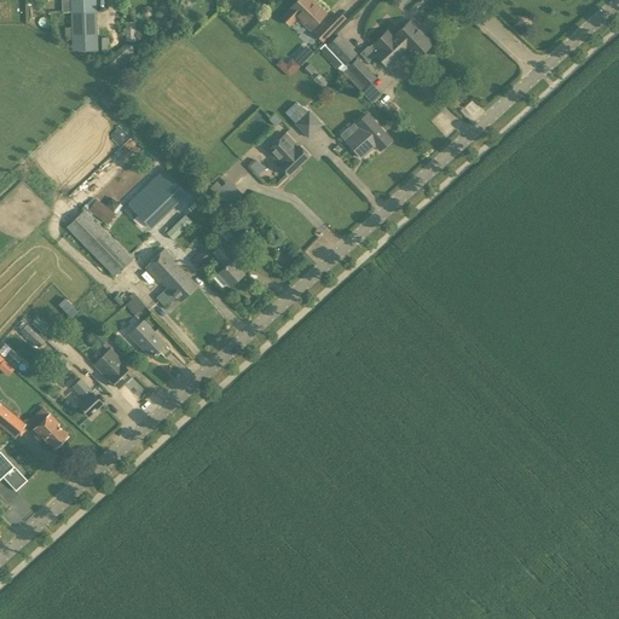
[(96,0),(69,0),(62,1),(62,12),(70,12),(70,28),(64,28),(65,38),(70,38),(71,51),(98,51),(96,0)]
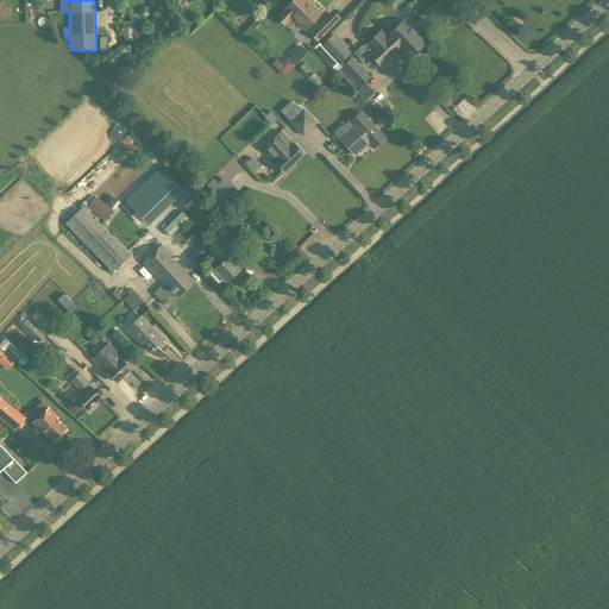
[(305,30),(321,13),(307,0),(293,0),(284,10),(305,30)]
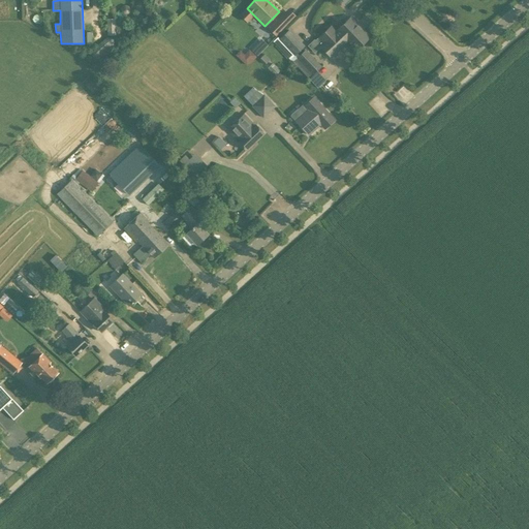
[(275,36),(296,16),(287,8),(268,29),(275,36)]
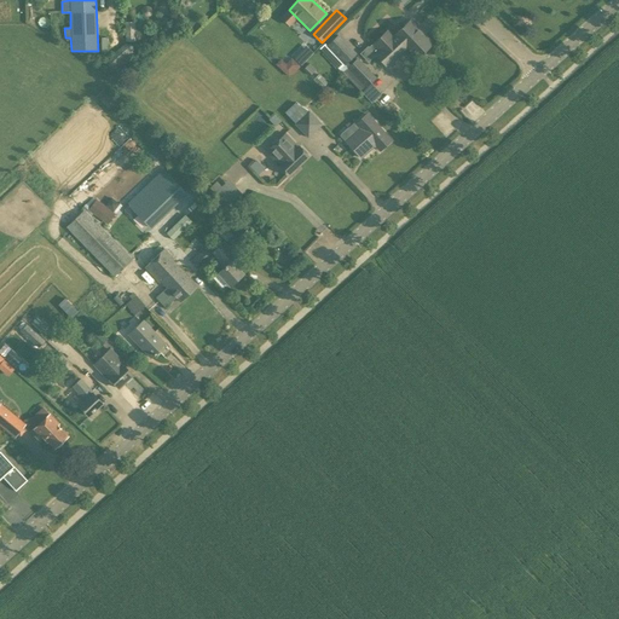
[(411,19),(393,36),(387,29),(371,45),(377,51),(375,55),(387,68),(405,51),(415,61),(433,44),(411,19)]
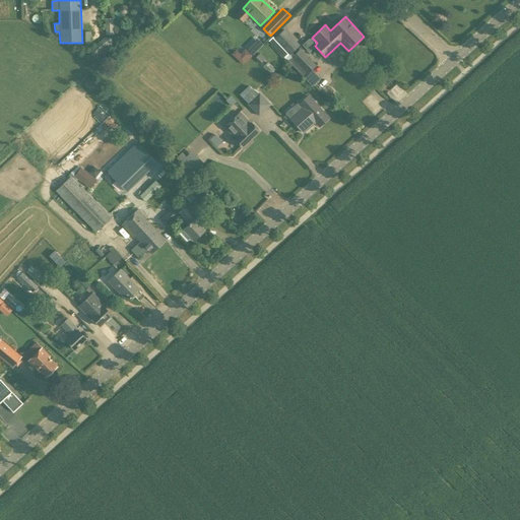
[(107,35),(115,35),(114,18),(106,18),(107,35)]
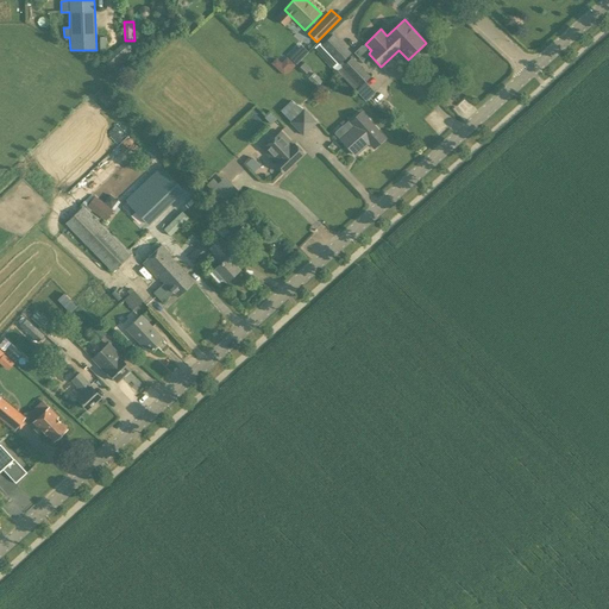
[(301,27),(295,33),(301,38),(307,32),(301,27)]
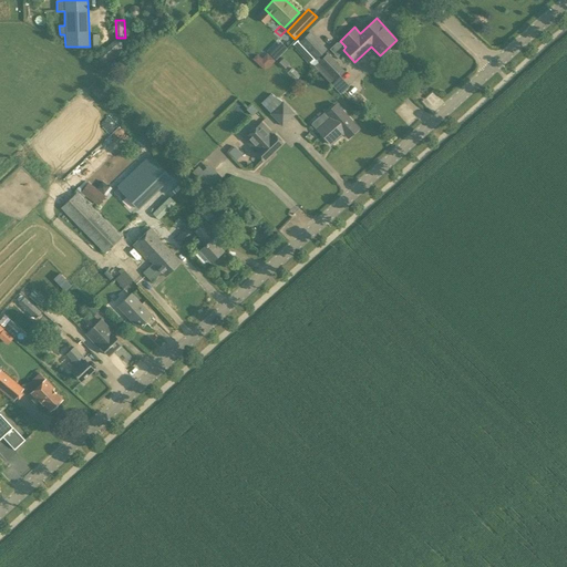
[(311,64),(327,50),(310,31),(299,42),(298,40),(292,44),(311,64)]
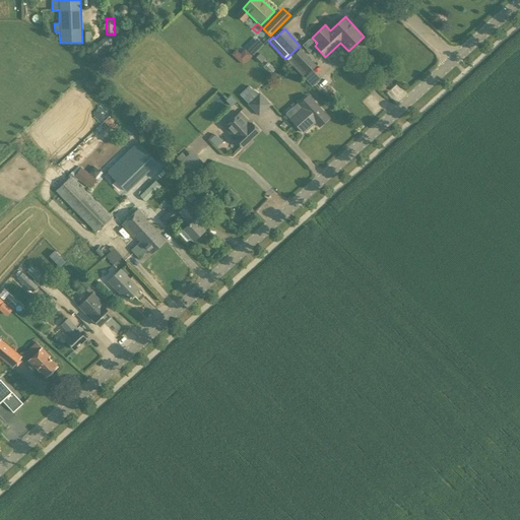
[(96,61),(113,46),(105,37),(87,51),(96,61)]
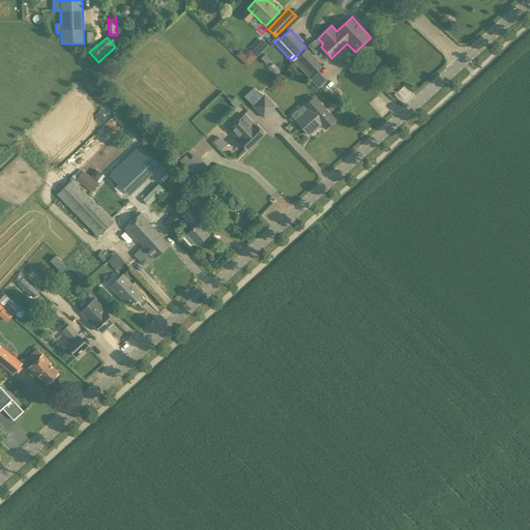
[(251,49),(245,54),(241,51),(237,55),(248,66),(258,57),(251,49)]
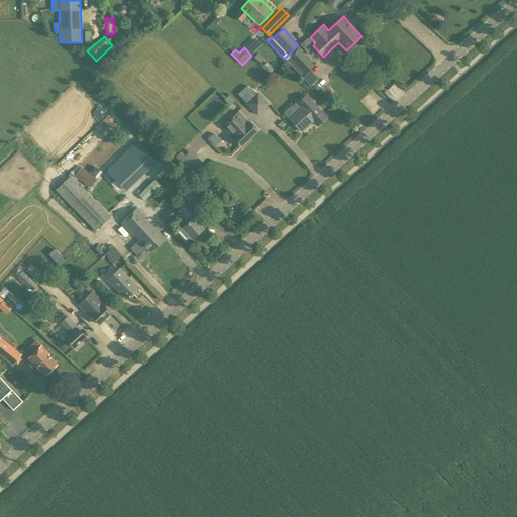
[(301,77),(314,66),(298,48),(286,60),(301,77)]
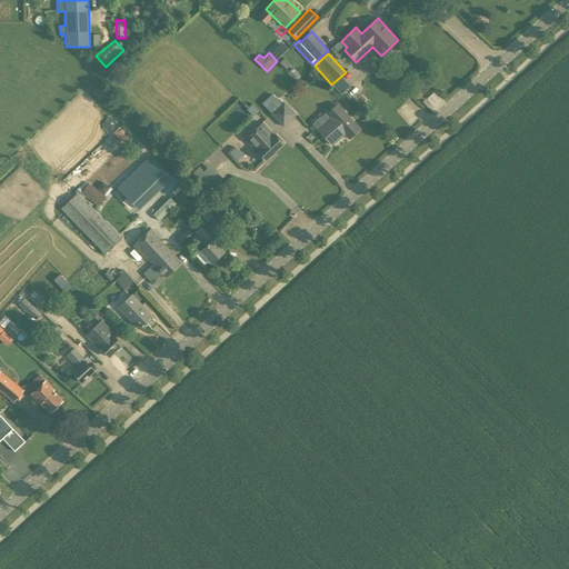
[(285,101),(282,102),(277,98),(266,108),(271,113),(283,126),(296,115),(285,101)]
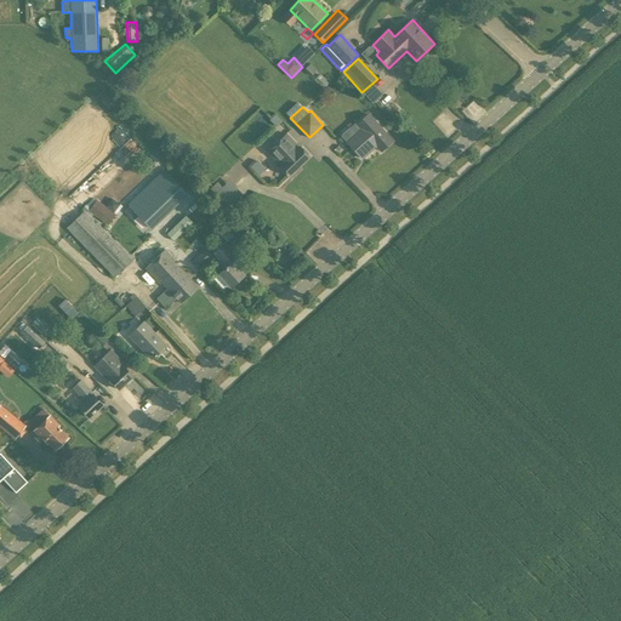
[(381,152),(393,142),(368,114),(357,125),(360,129),(347,142),(363,159),(376,146),(381,152)]
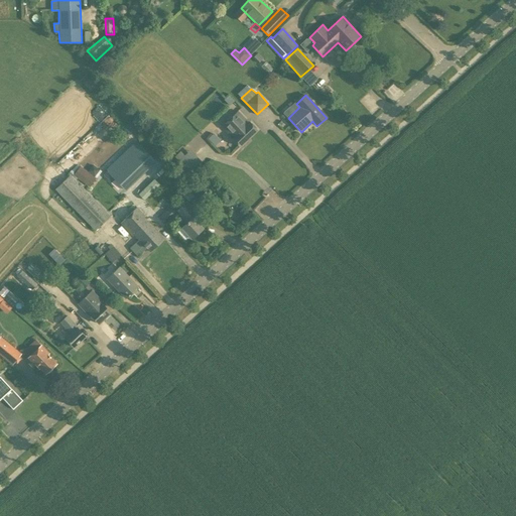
[(232,138),(239,146),(257,129),(250,122),(249,122),(238,111),(222,126),(233,137),(232,138)]
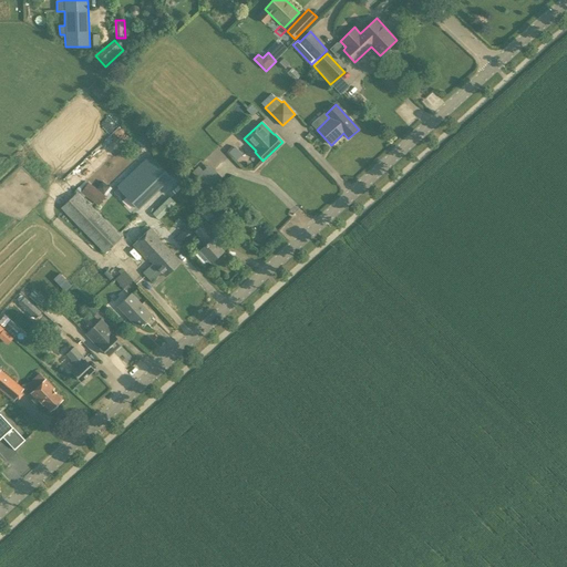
[(235,146),(229,152),(237,161),(243,155),(235,146)]
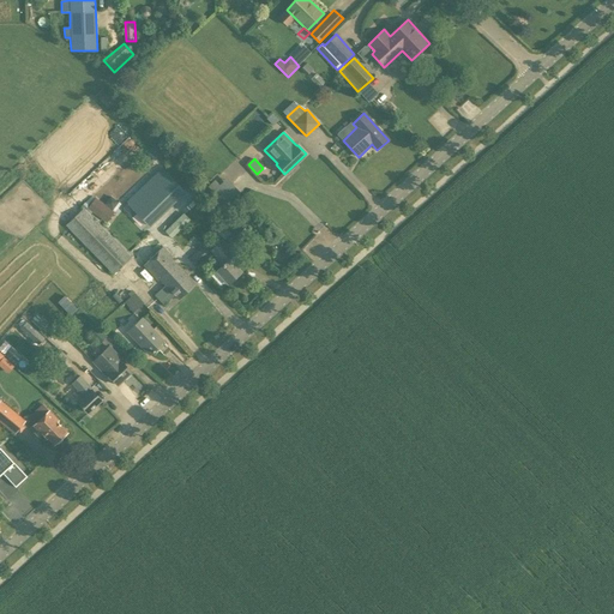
[(154,161),(148,167),(154,173),(160,167),(154,161)]
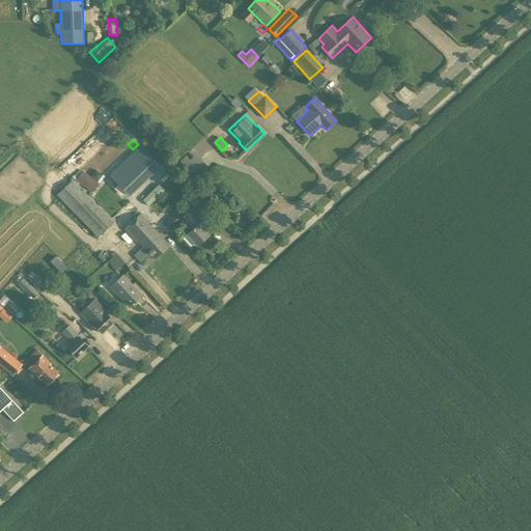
[(117,184),(129,196),(160,166),(140,146),(124,161),(118,155),(104,169),(110,175),(106,179),(113,188),(117,184)]
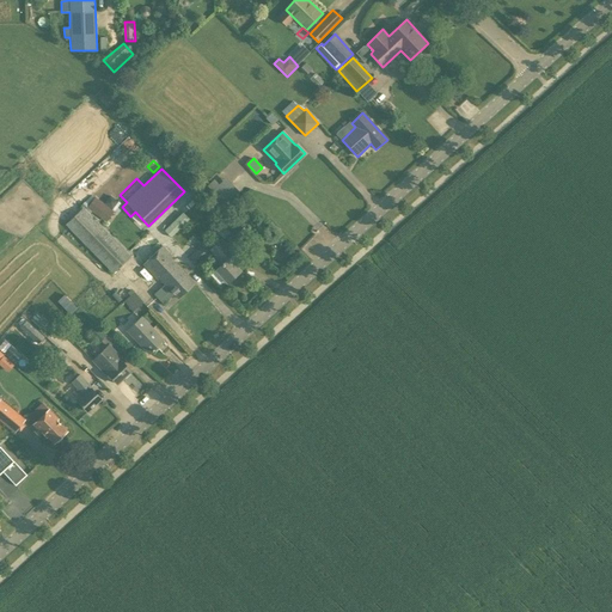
[(87,208),(102,219),(110,208),(95,197),(87,208)]
